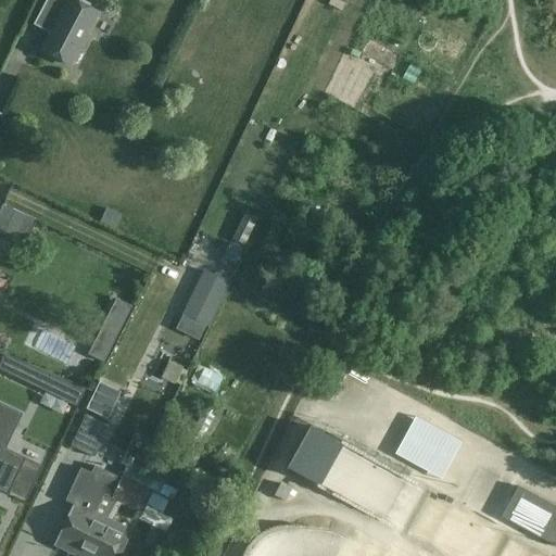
[(46,0),(36,20),(50,27),(50,34),(41,50),(71,65),(98,13),(90,9),(90,3),(83,0),(78,0),(77,1),(74,0),(46,0)]
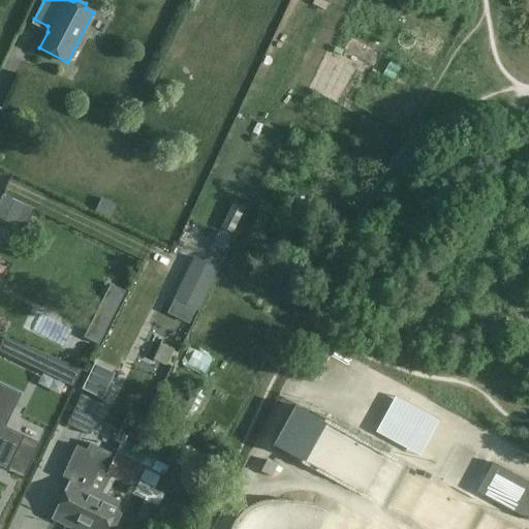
[(2,195),(0,199),(0,221),(13,227),(24,232),(34,210),(2,195)]
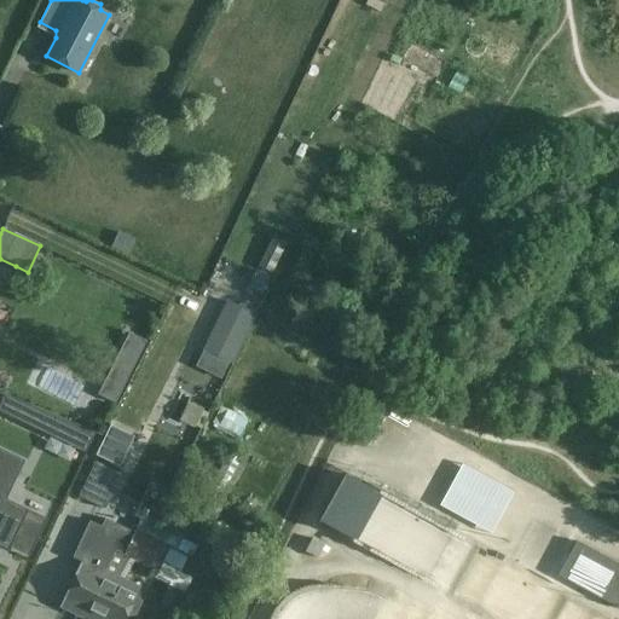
[(259,298),(270,276),(255,270),(244,290),(259,298)]
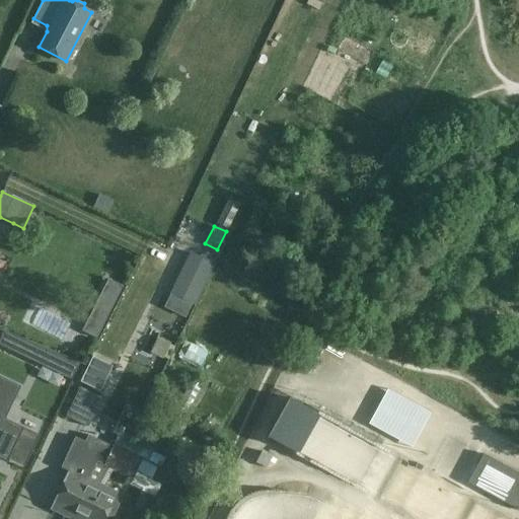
[(186,251),(164,309),(190,318),(210,261),(186,251)]
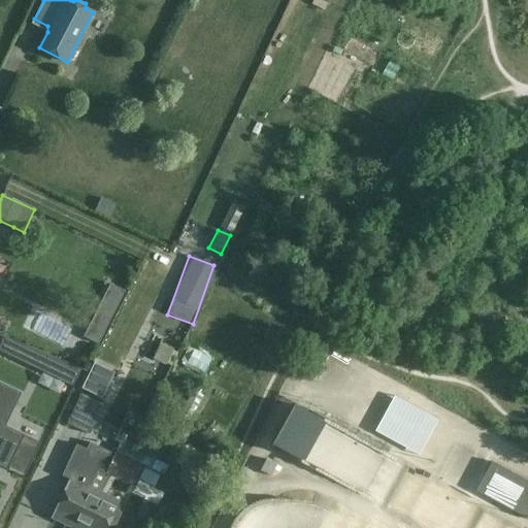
[(110,284),(84,336),(98,343),(125,291),(110,284)]
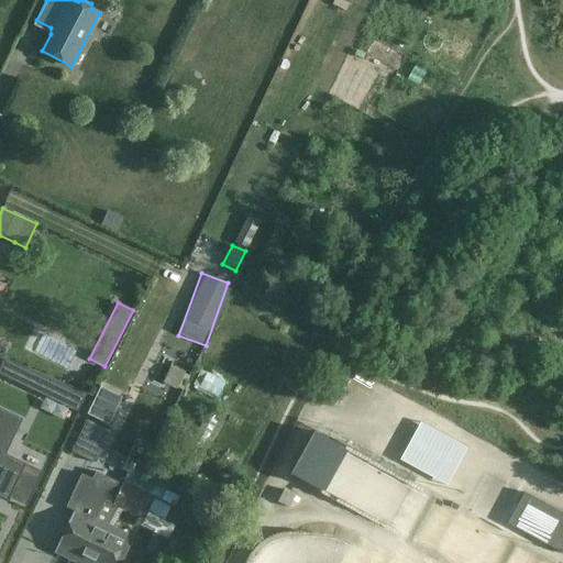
[(4,360),(0,367),(0,372),(7,375),(76,409),(84,394),(86,395),(86,394),(4,360)]
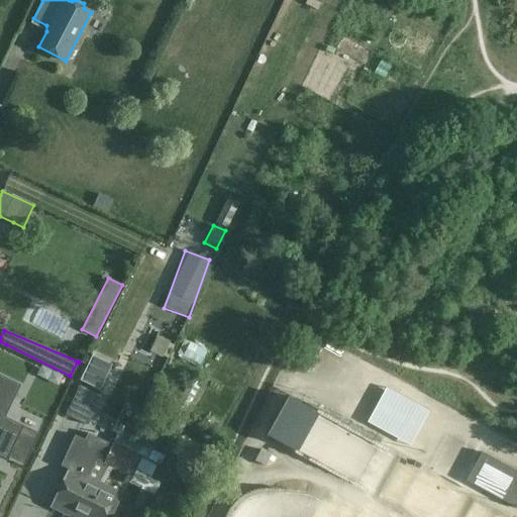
[(165,354),(170,342),(156,336),(149,348),(165,354)]
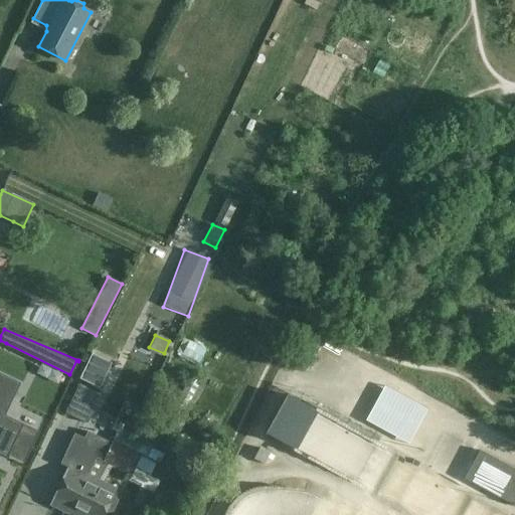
[(205,351),(184,339),(175,355),(200,369),(203,363),(200,362),(205,351)]
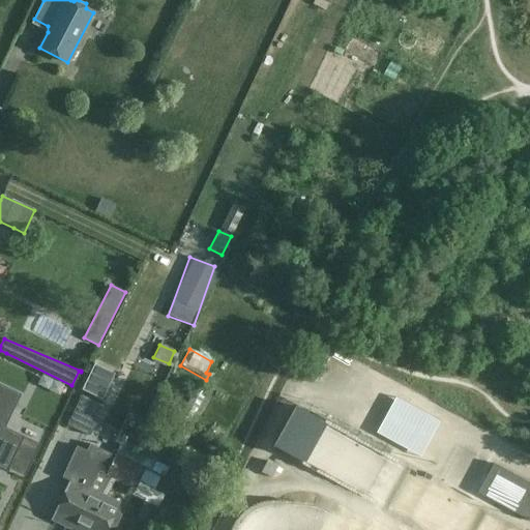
[(94,365),(83,389),(101,399),(113,375),(94,365)]
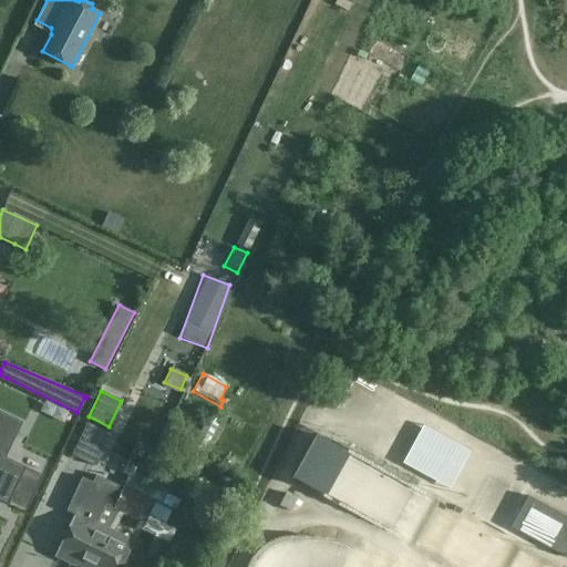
[(0,497),(7,502),(14,487),(31,495),(40,477),(2,459),(20,423),(0,413),(0,497)]
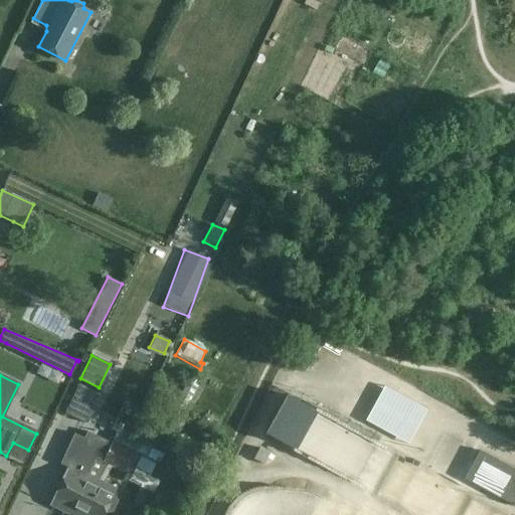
[(140,413),(152,420),(147,430),(172,444),(184,423),(179,420),(201,381),(191,376),(169,415),(146,402),(140,413)]
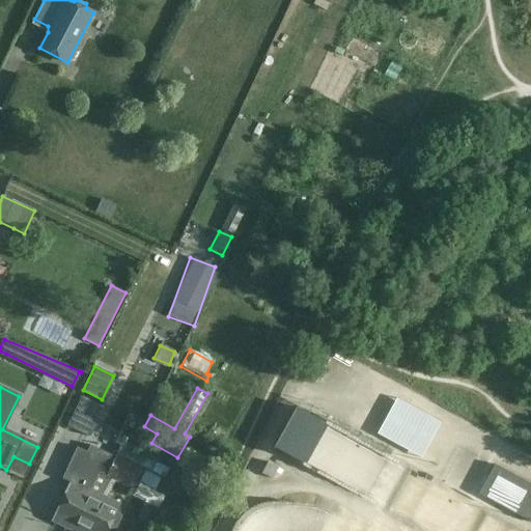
[(90,438),(105,407),(82,396),(67,426),(90,438)]
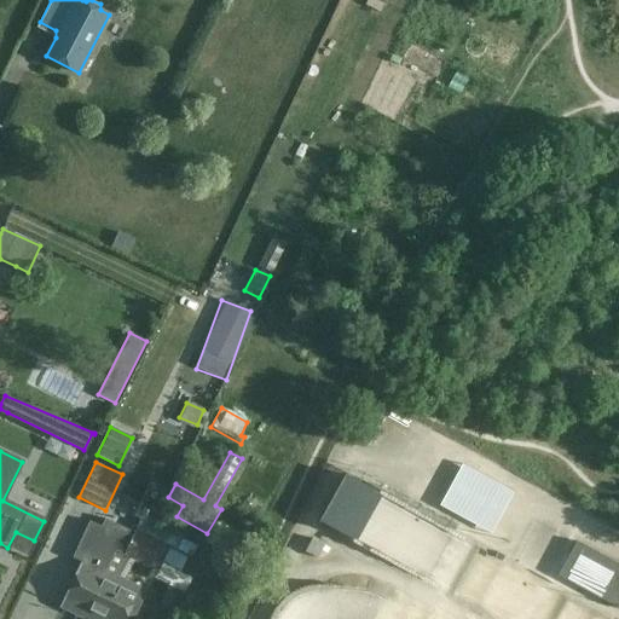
[(370,489),(346,475),(320,522),(345,536),(357,513),(370,489)]
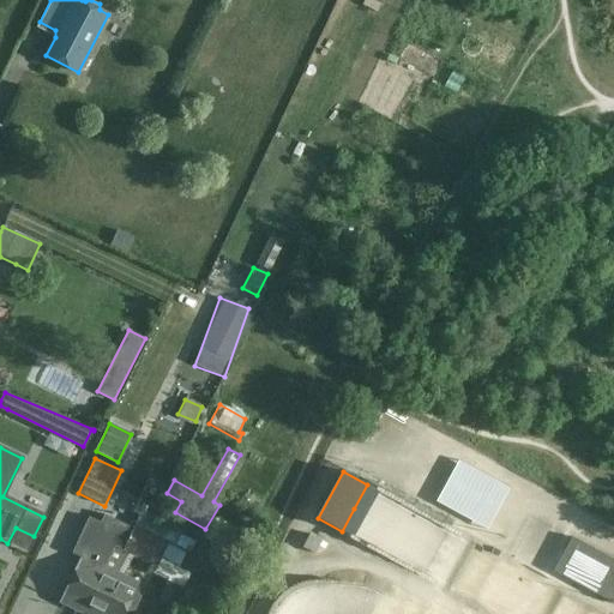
[(80,557),(59,601),(84,613),(115,547),(122,551),(127,539),(133,528),(104,513),(101,522),(89,516),(71,552),(80,557)]
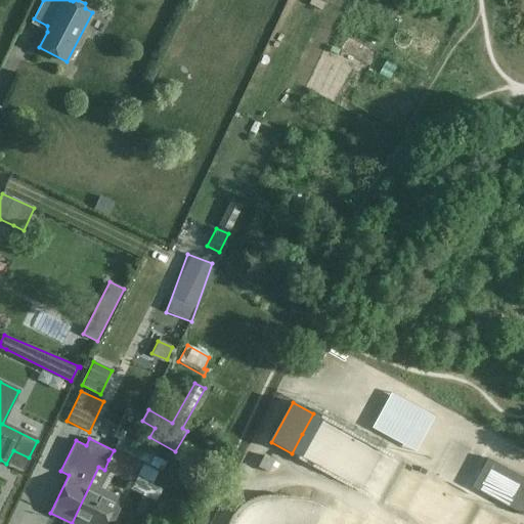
[(98,467),(72,523),(74,523),(104,523),(107,520),(114,519),(119,509),(116,504),(118,497),(105,491),(114,475),(126,480),(133,484),(143,463),(164,472),(168,463),(120,441),(119,443),(116,449),(115,448),(114,450),(108,460),(104,470),(98,467)]
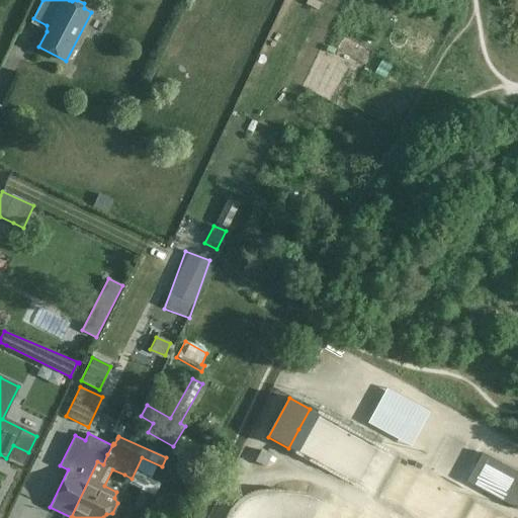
[(517,472),(483,453),(466,482),(517,509),(517,472)]
